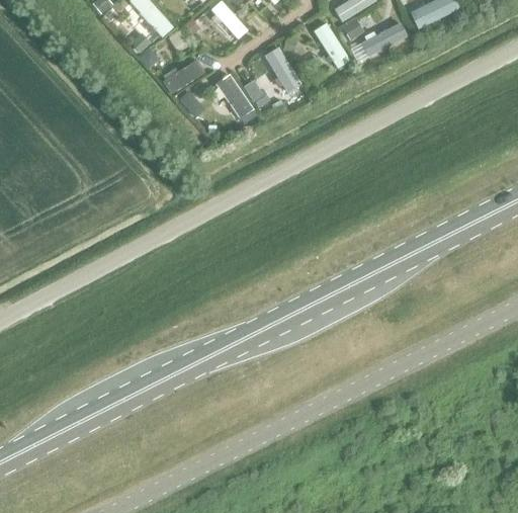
[(92,0),(101,10),(112,0),(92,0)]
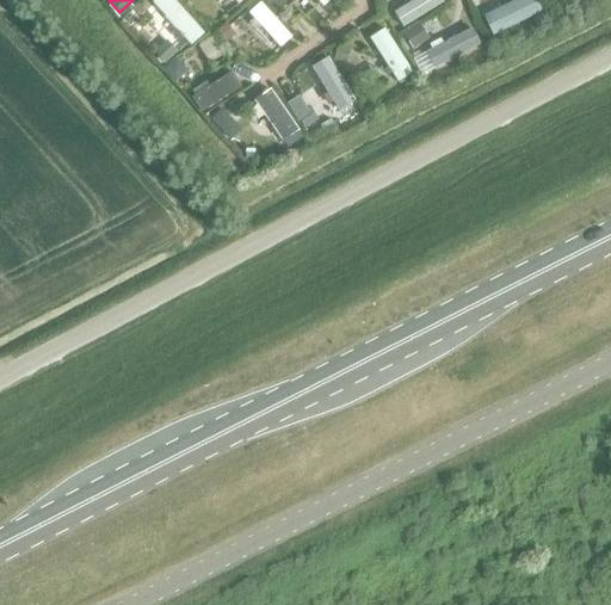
[(205,31),(178,0),(153,0),(191,43),(205,31)]
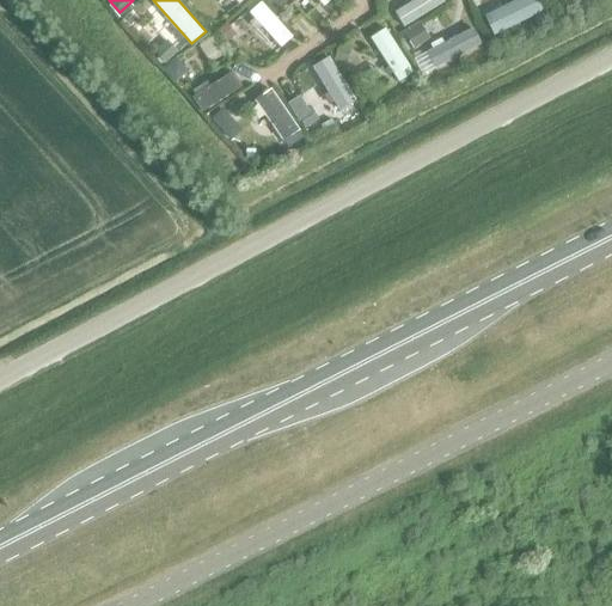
[(293,35),(262,0),(249,11),(281,47),(293,35)]
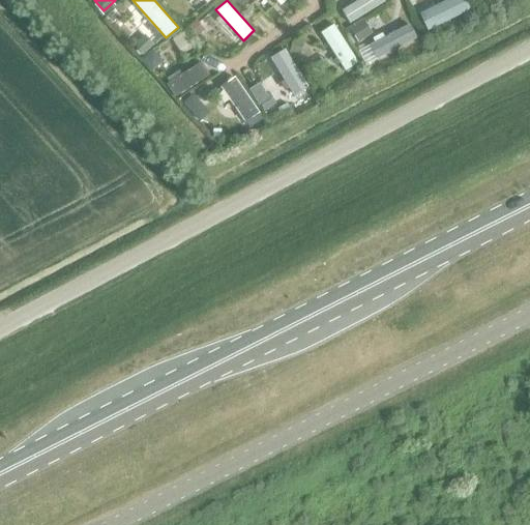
[(355,0),(342,8),(350,22),(386,0),(355,0)]
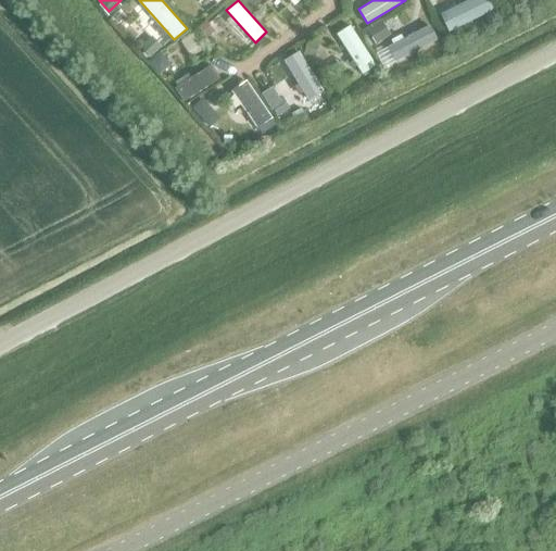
[(465,0),(444,11),(451,23),(491,2),(490,0),(465,0)]
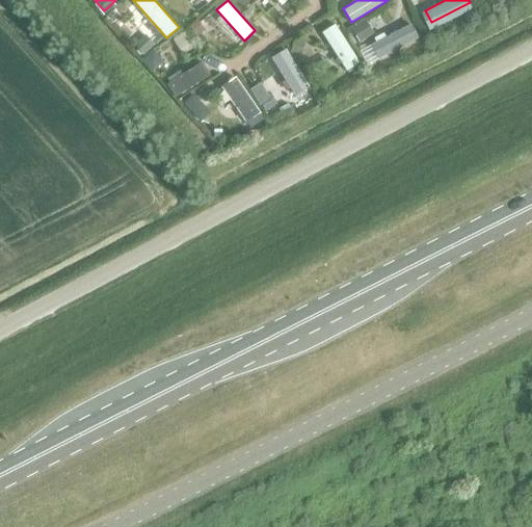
[(197,15),(189,22),(197,32),(206,25),(197,15)]
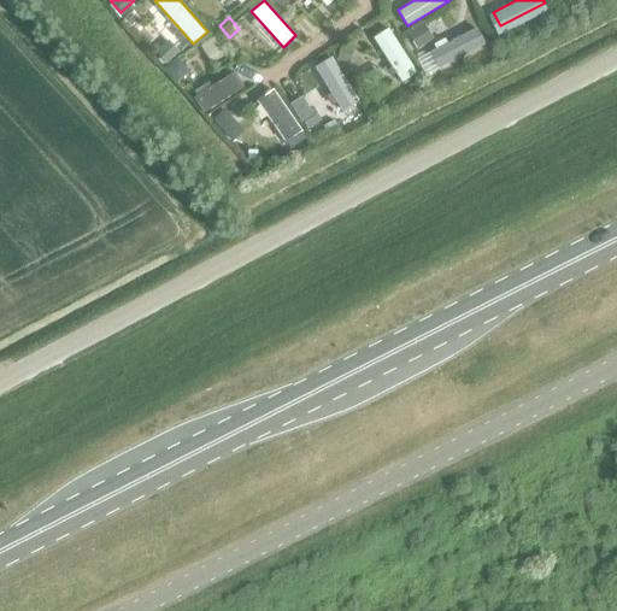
[(425,18),(409,29),(417,43),(435,34),(425,18)]
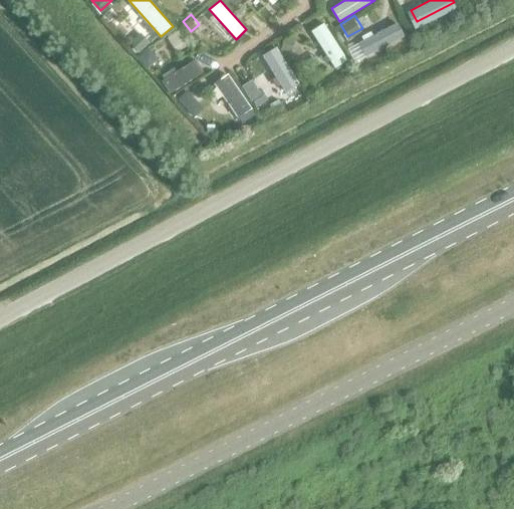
[(348,59),(324,22),(311,30),(335,67),(348,59)]
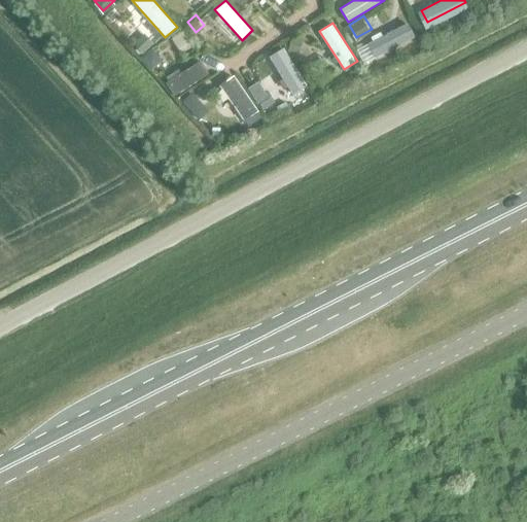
[(365,44),(372,57),(405,39),(398,27),(365,44)]
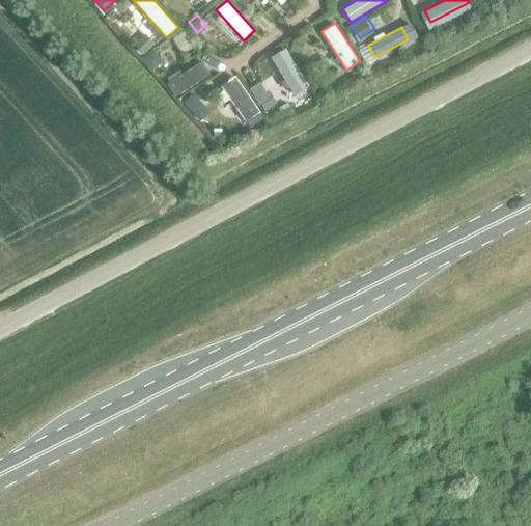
[(146,30),(135,40),(143,50),(155,39),(146,30)]
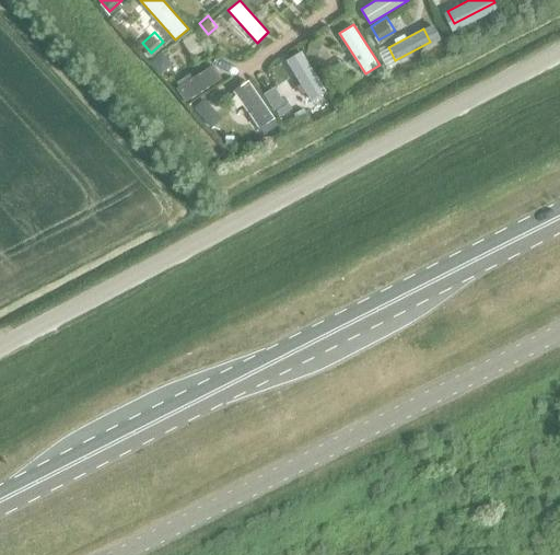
[(310,36),(306,49),(318,53),(322,39),(310,36)]
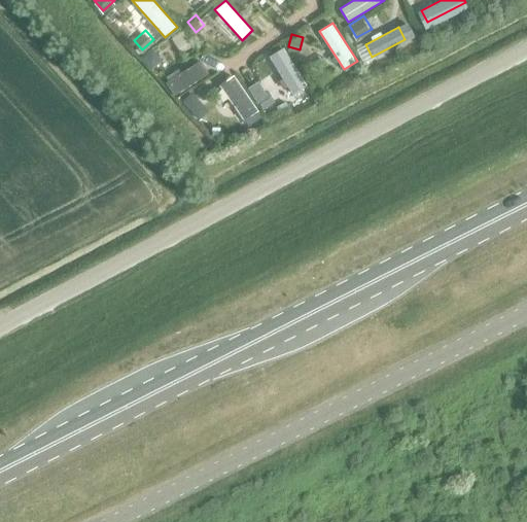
[(155,47),(145,53),(151,64),(161,59),(155,47)]
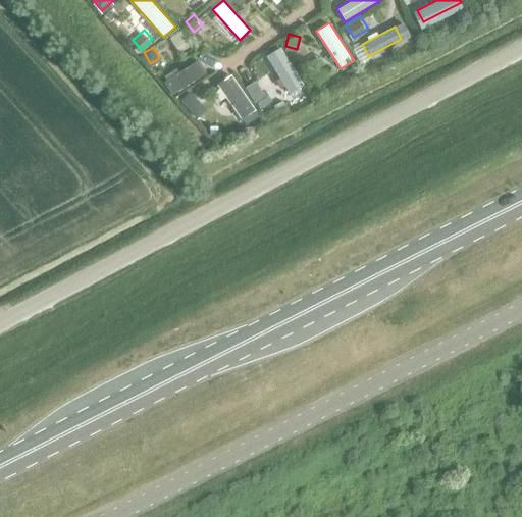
[(306,87),(281,49),(268,57),(283,82),(280,84),(285,93),(290,90),(293,95),(306,87)]
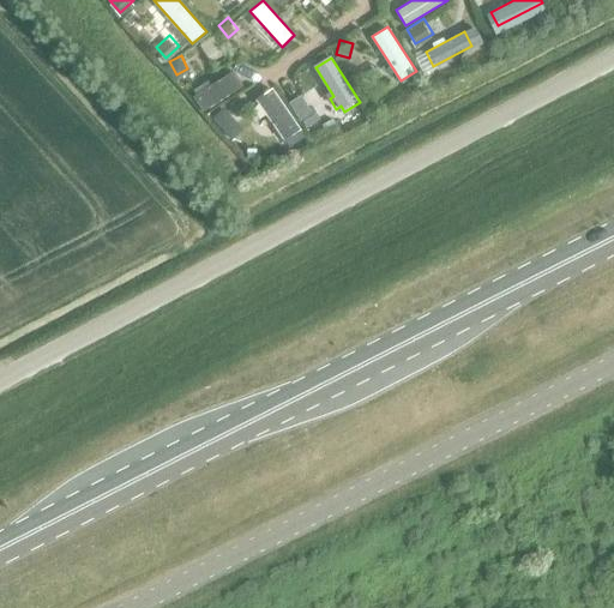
[(202,110),(242,84),(233,68),(210,84),(206,78),(198,84),(202,89),(192,95),(202,110)]
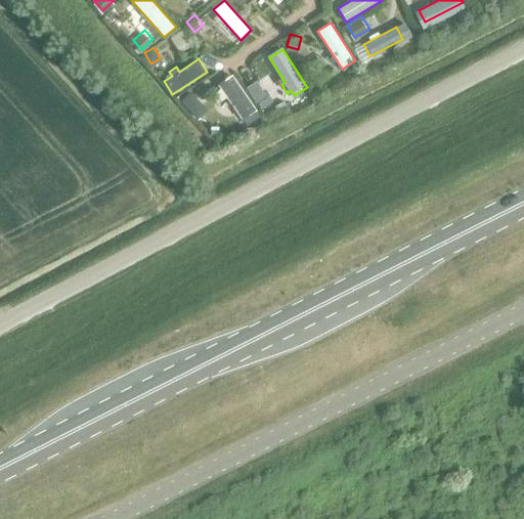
[(232,75),(219,84),(243,120),(257,111),(232,75)]
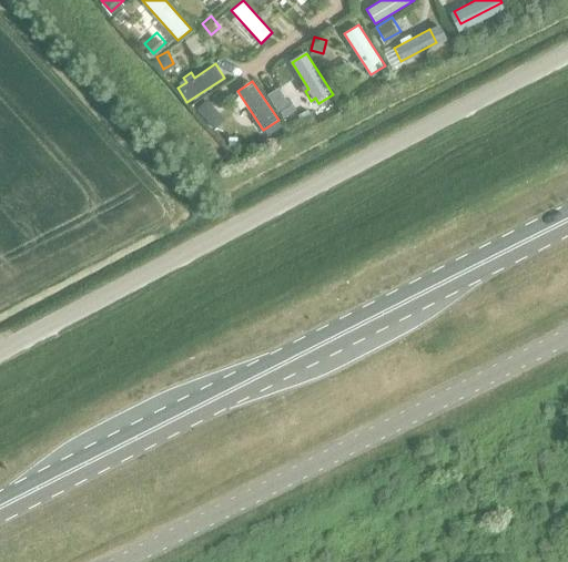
[(200,94),(194,106),(205,112),(212,100),(200,94)]
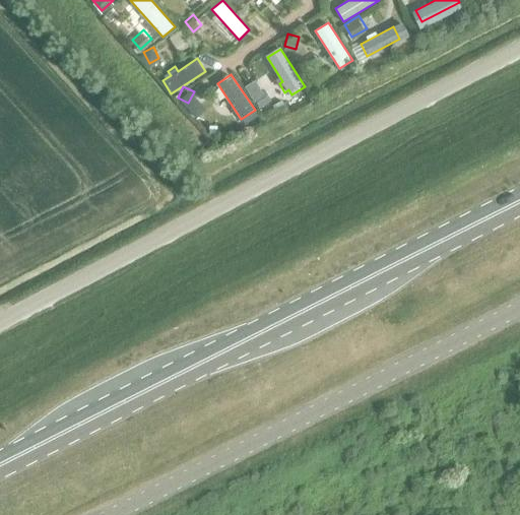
[(264,86),(253,93),(259,104),(271,98),(264,86)]
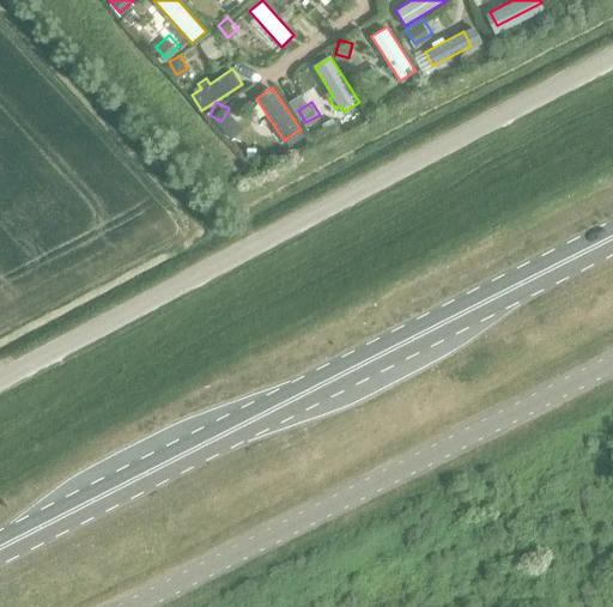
All buildings are outlined.
